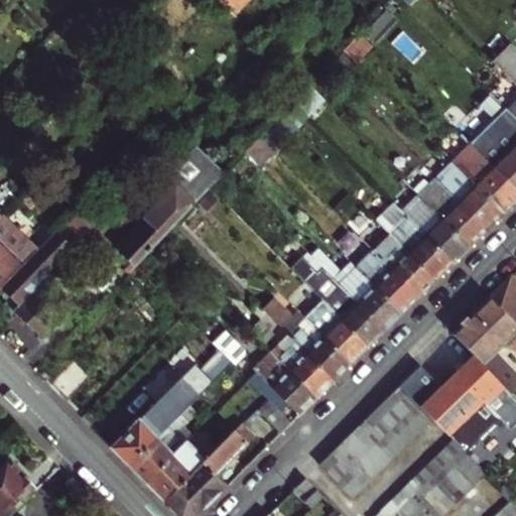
[(515,49),(510,44),(494,60),(515,83),(515,49)]
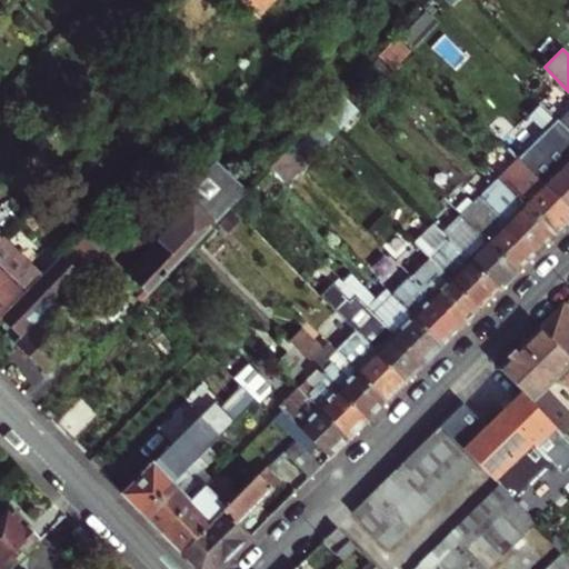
[(339,130),(322,113),(305,133),(320,149),(339,130)]
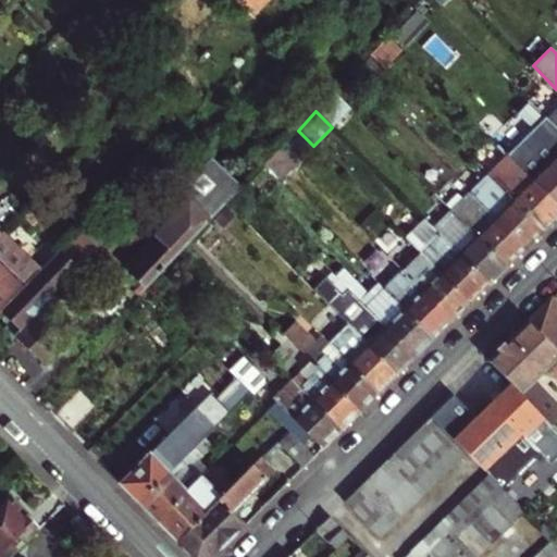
[(507,156),(556,205),(556,127),(549,120),(546,116),(507,156)]
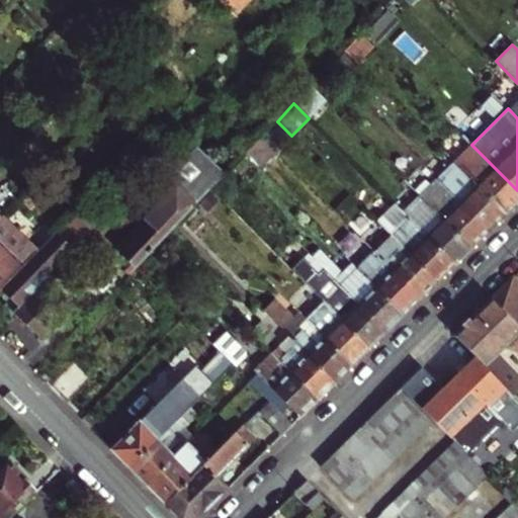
[(262,137),(246,153),(262,169),(278,153),(262,137)]
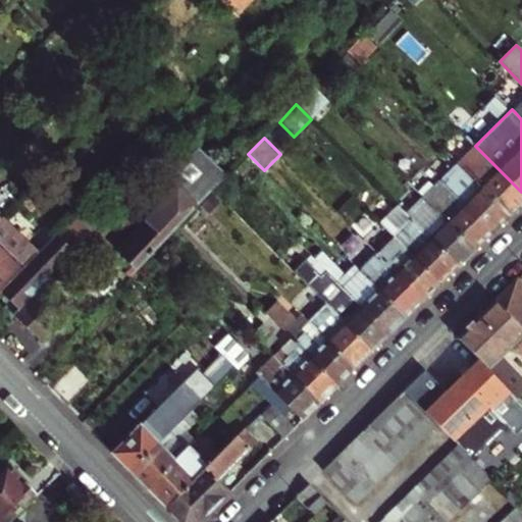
[(457,163),(509,215),(521,200),(521,192),(475,146),(475,145),(457,163)]
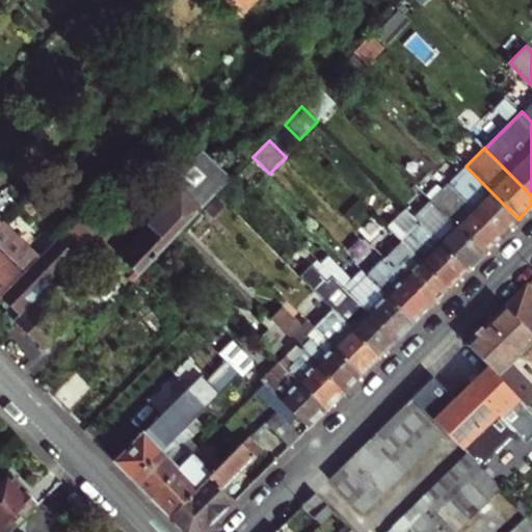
[(118,254),(136,270),(140,274),(210,203),(218,193),(229,183),(200,155),(160,195),(168,202),(118,254)]
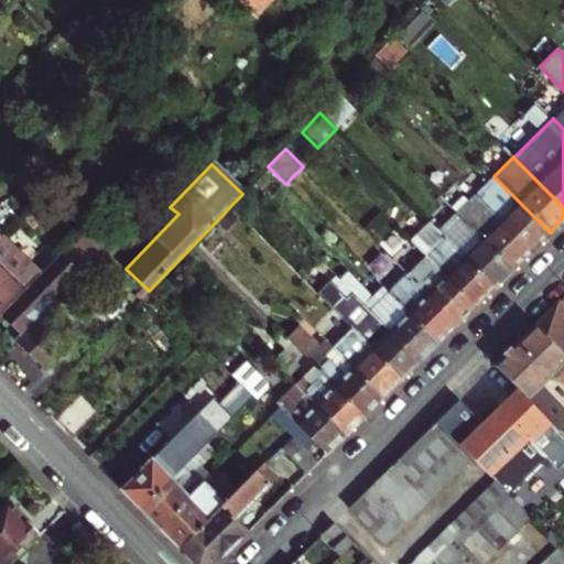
[(474,194),(530,250),(550,232),(494,176),(474,194)]
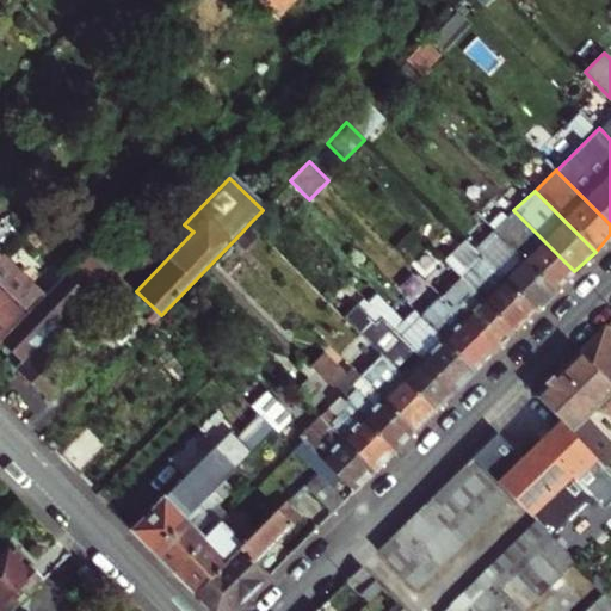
[(513,210),(495,228),(556,289),(574,271),(513,210)]
